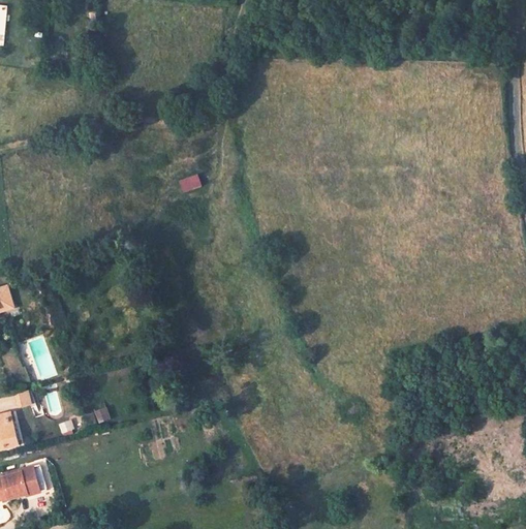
[(178,178),(181,191),(199,188),(197,175),(178,178)]
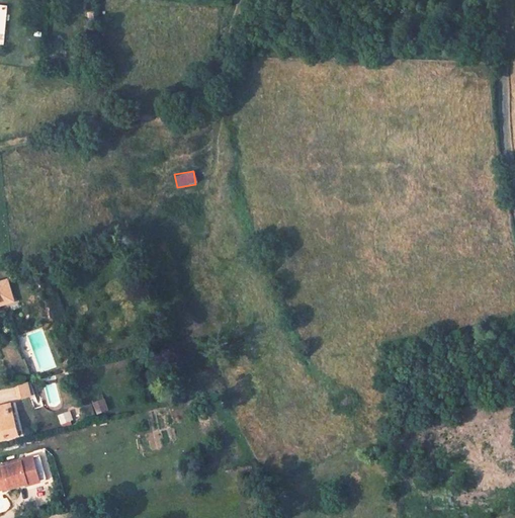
[(0,305),(9,303),(4,286),(0,287),(0,305)]
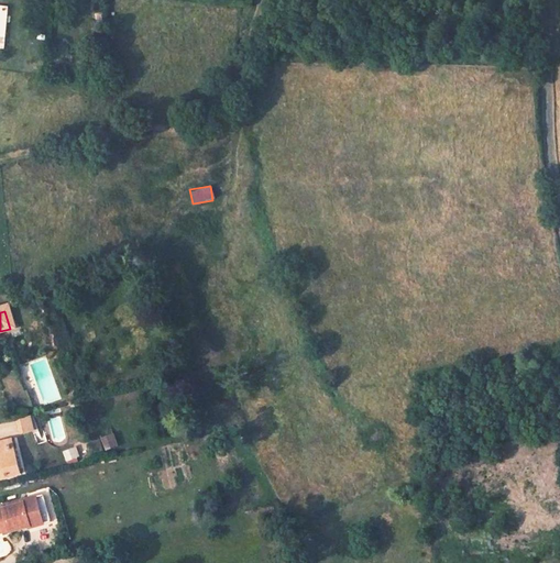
[(53,441),(65,439),(59,416),(47,418),(53,441)]
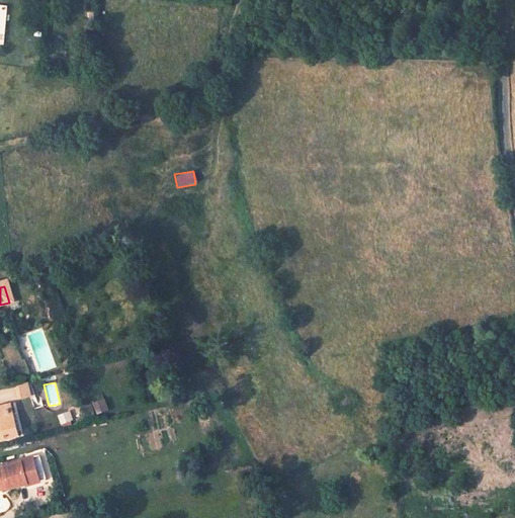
[(44,419),(31,386),(19,392),(30,422),(44,419)]
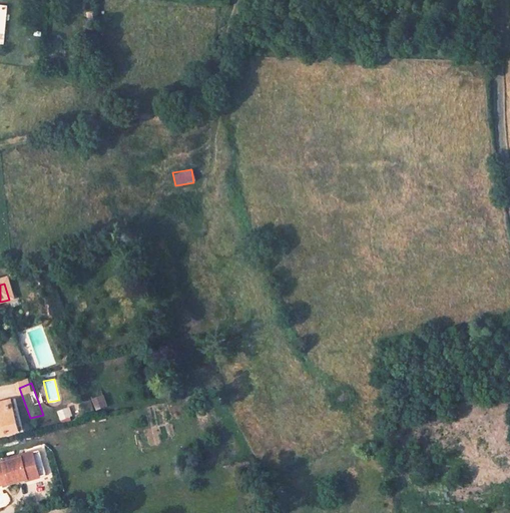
[(90,398),(94,411),(107,406),(102,394),(90,398)]
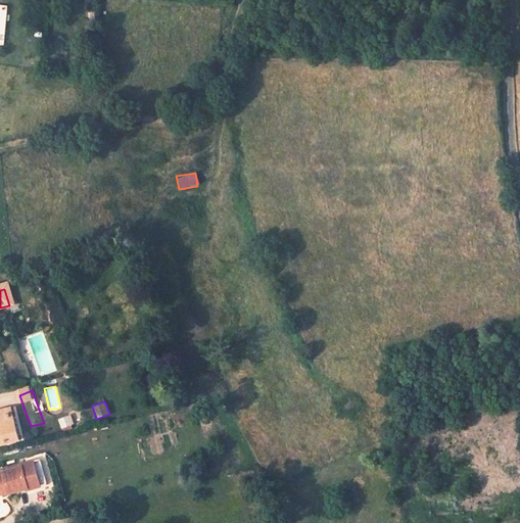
[(15,441),(7,412),(0,413),(0,445),(15,441)]
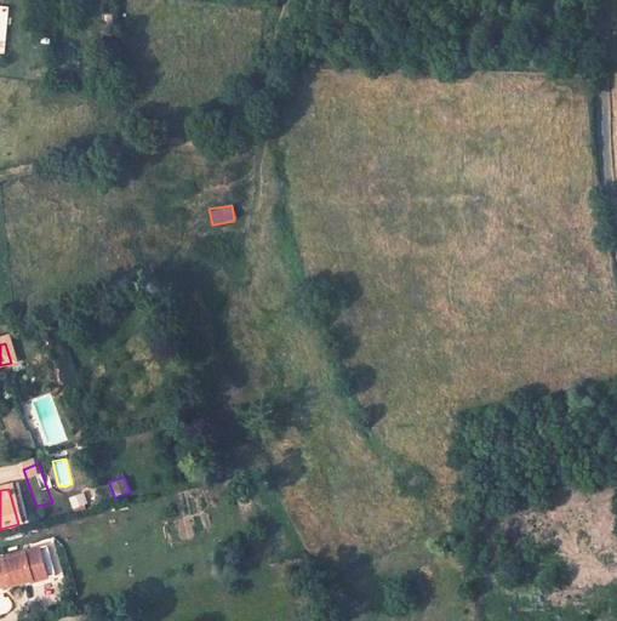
[(44,527),(40,512),(30,514),(34,529),(44,527)]
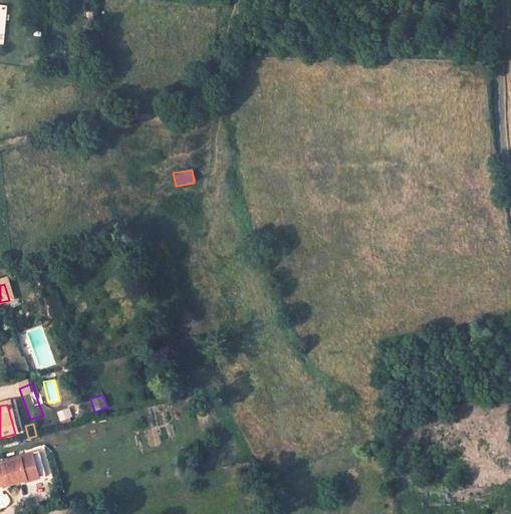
[(17,459),(0,463),(0,465),(0,484),(4,483),(5,488),(23,483),(23,485),(43,480),(37,455),(17,460),(17,459)]
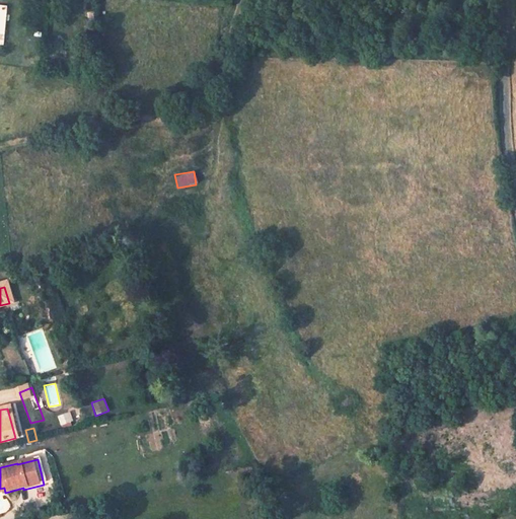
All buildings are outlined.
